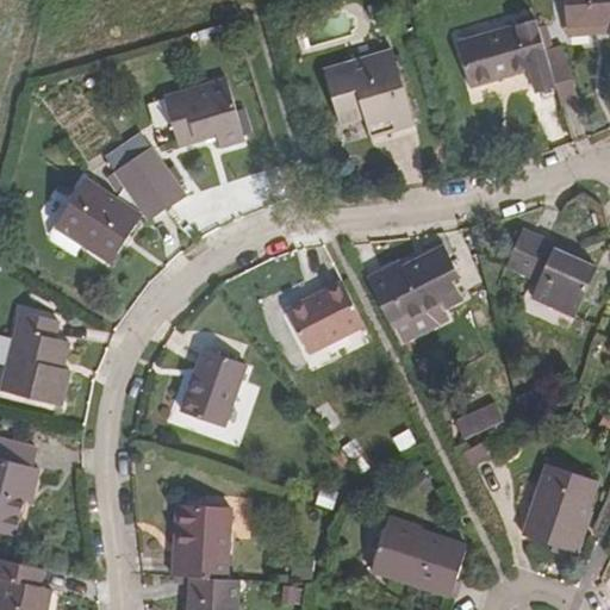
[(609,24),(609,0),(566,0),(570,29),(609,24)]
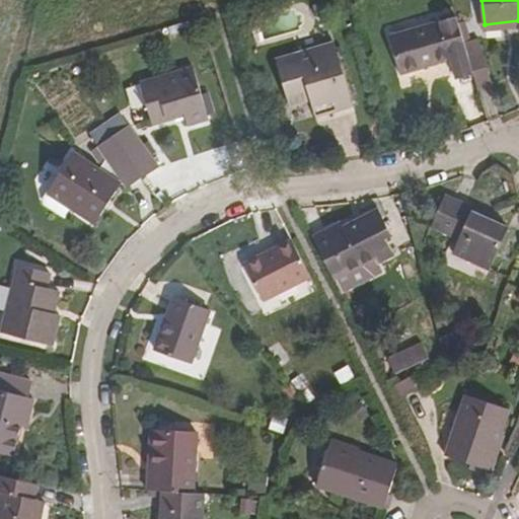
[(391,36),(402,75),(452,60),(455,69),(470,64),(468,59),(457,19),(442,24),(441,22),(391,36)]
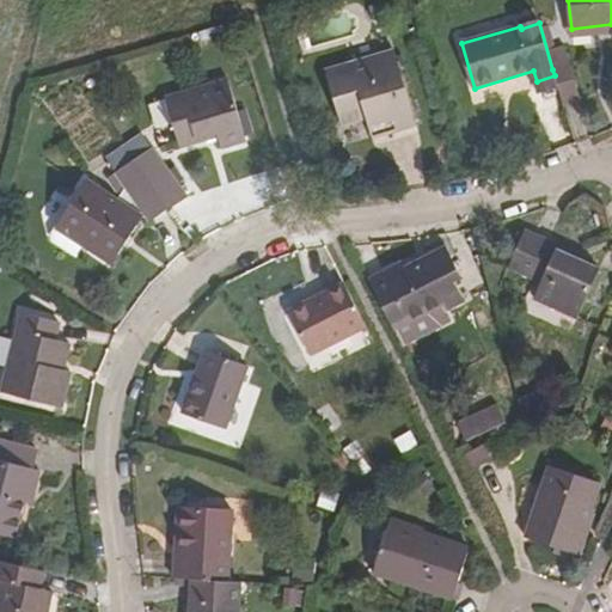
[(377,112),(384,133),(416,123),(393,50),(326,69),(342,123),(366,115),(377,112)]
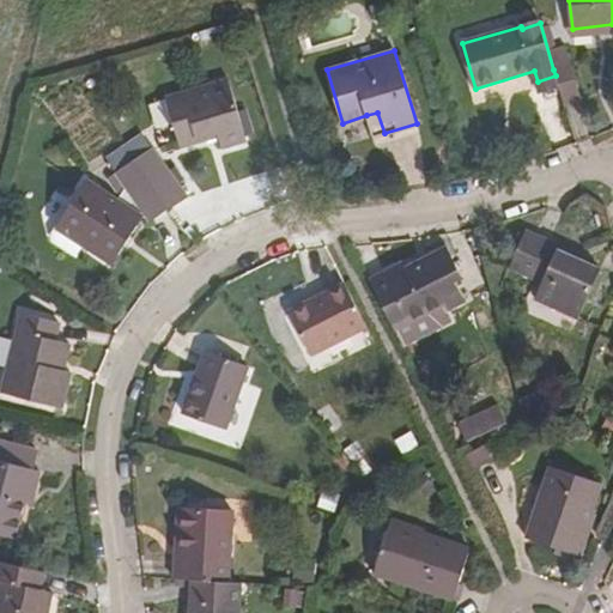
[(556,76),(564,105),(581,101),(571,65),(553,70),(556,76)]
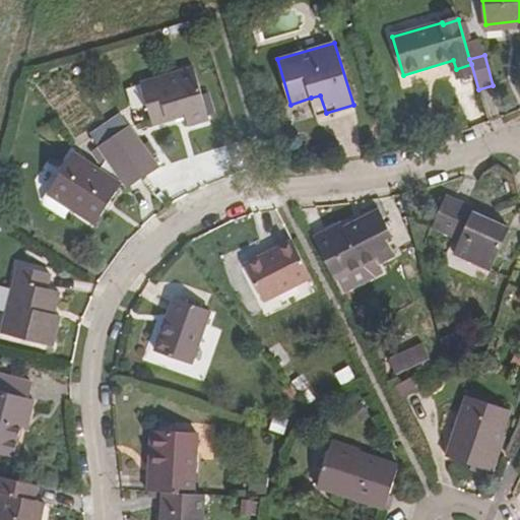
[(184,115),(187,125),(208,119),(193,67),(139,81),(152,124),(184,115)]
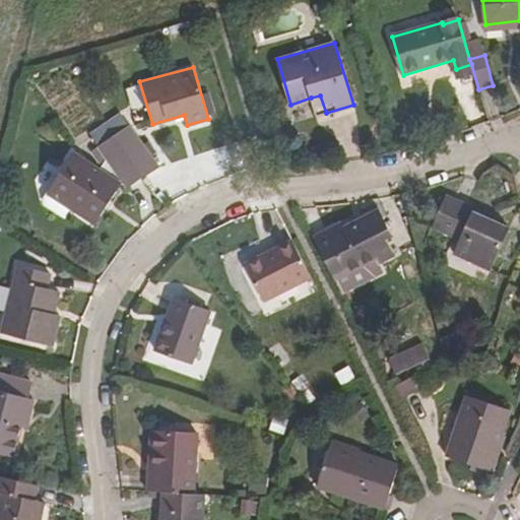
[(311,98),(316,116),(326,113),(320,95),(311,98)]
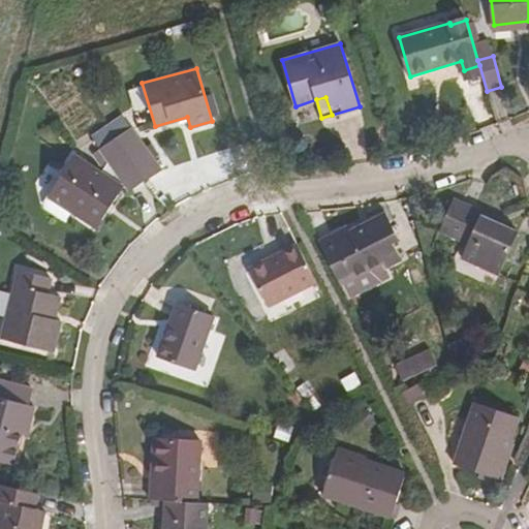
[(142,179),(144,181),(160,168),(129,125),(113,136),(142,179)]
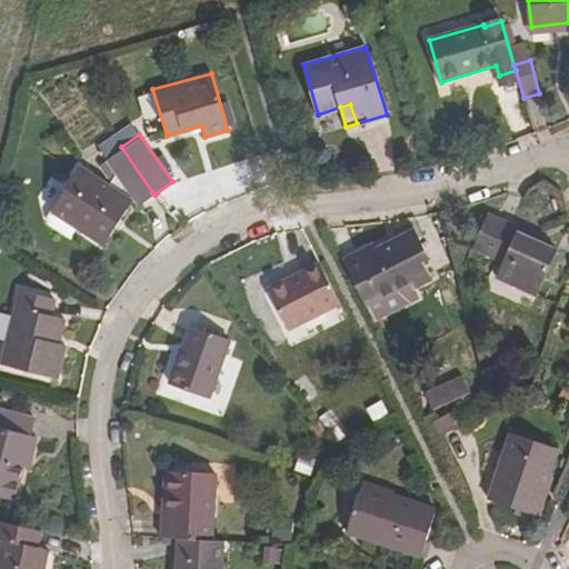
[(77,167),(55,205),(79,220),(76,228),(103,245),(132,195),(139,202),(152,192),(121,147),(107,158),(116,171),(106,186),(77,167)]
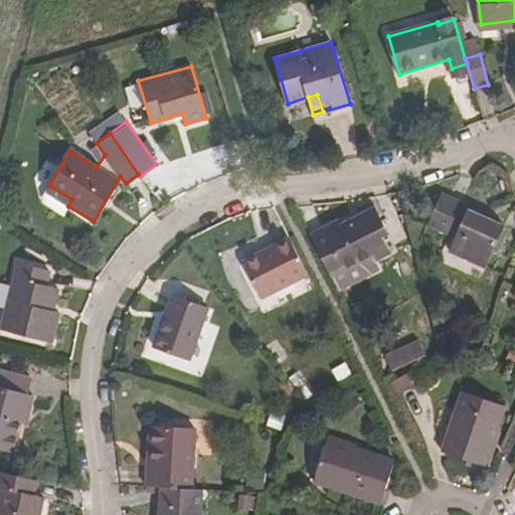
[(44,191),(68,206),(71,199),(49,185),(44,191)]
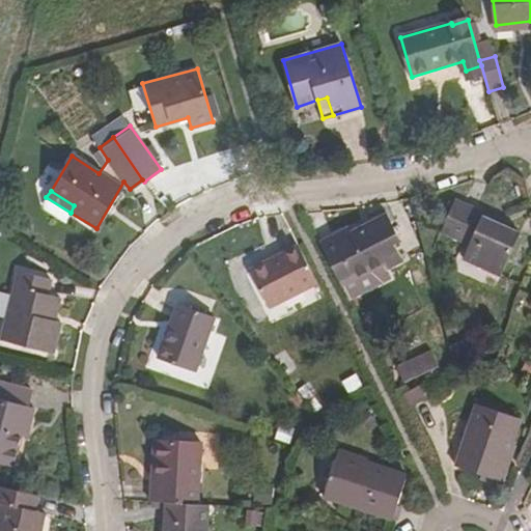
[(470,247),(465,260),(503,275),(520,234),(501,227),(503,222),(454,201),(441,235),(470,247)]
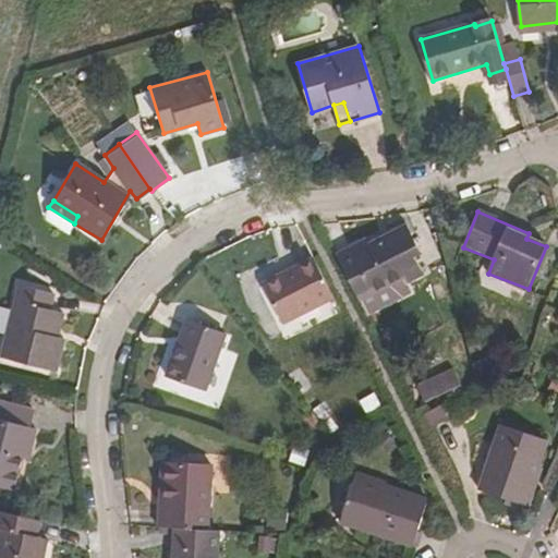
[(409,289),(403,279),(421,269),(412,252),(420,249),(407,222),(367,241),(364,235),(334,252),(356,296),(363,312),(409,289)]
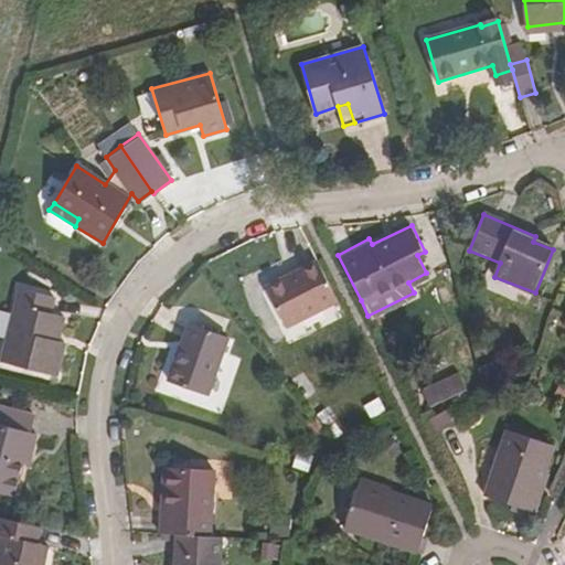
[(266,285),(286,324),(337,300),(318,260),(266,285)]
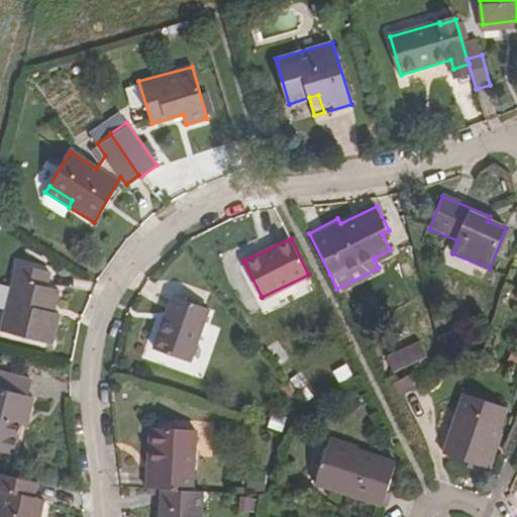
[(18,263),(1,331),(50,345),(59,313),(52,312),(57,290),(44,286),(47,271),(18,263)]
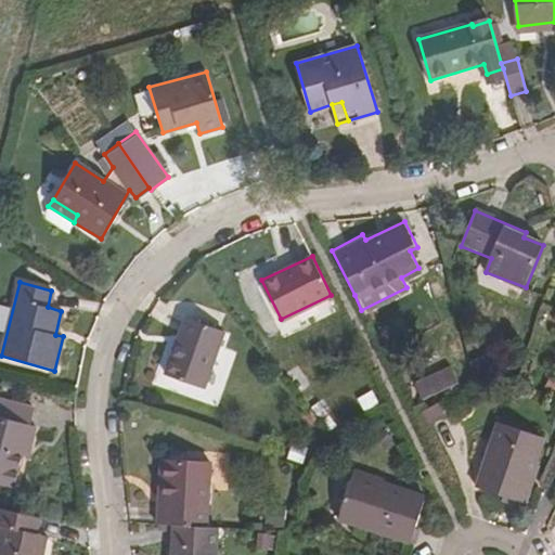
[(185,317),(165,374),(204,388),(224,331),(185,317)]
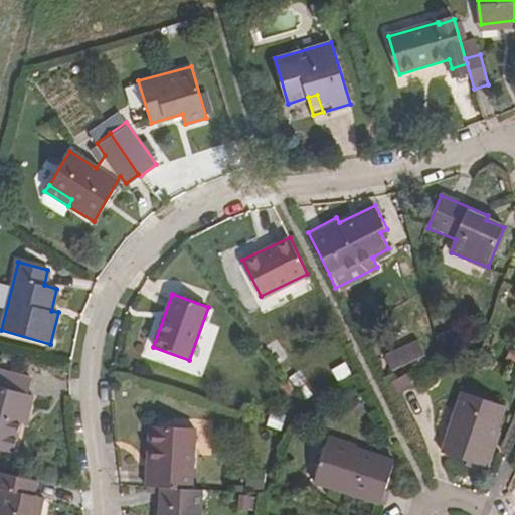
[(417,341),(380,356),(387,373),(424,358),(417,341)]
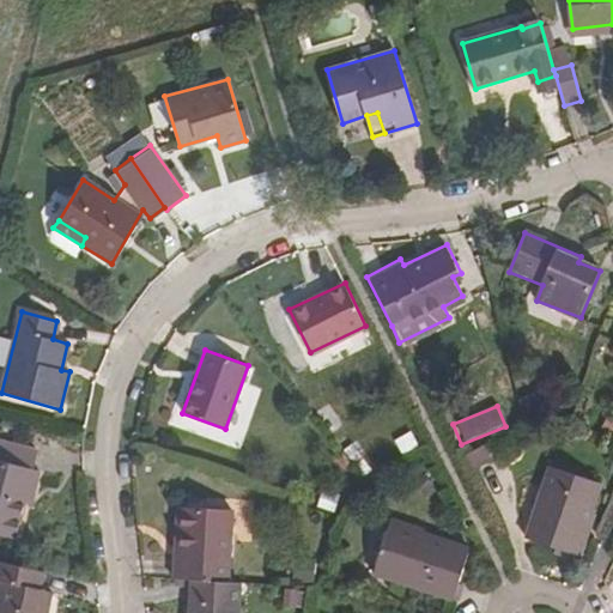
[(0,534),(13,538),(25,491),(30,492),(36,471),(29,469),(34,451),(0,442),(0,534)]
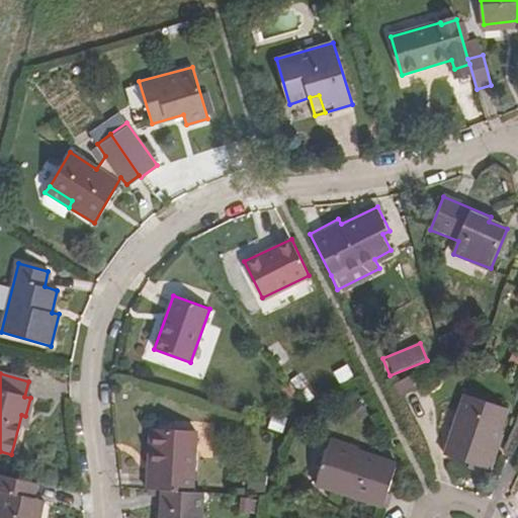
[(406,377),(392,385),(399,399),(414,390),(406,377)]
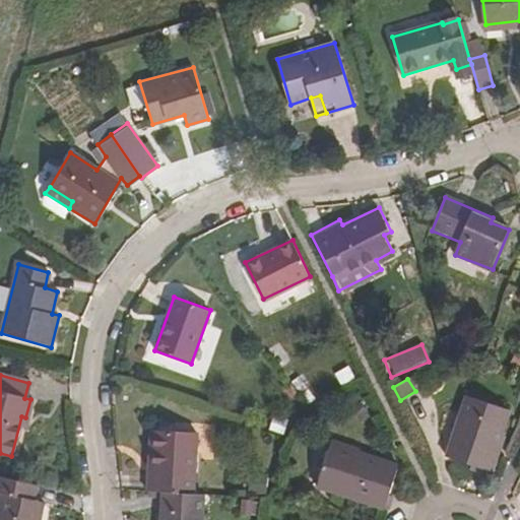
[(467,396),(446,455),(488,470),(509,410),(467,396)]
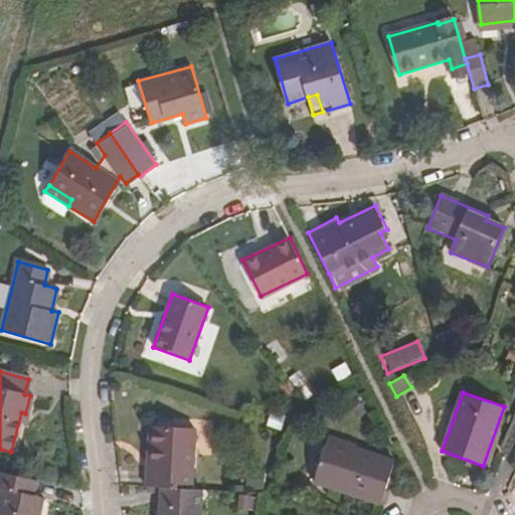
[(147,469),(146,488),(160,489),(191,490),(194,428),(154,425),(152,469),(147,469)]
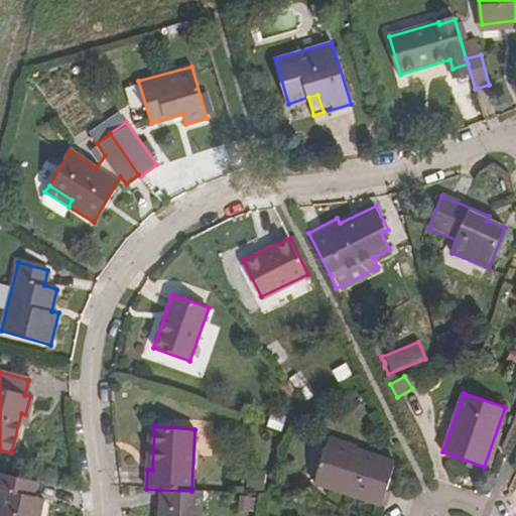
[(328,438),(312,481),(378,504),(394,462),(328,438)]
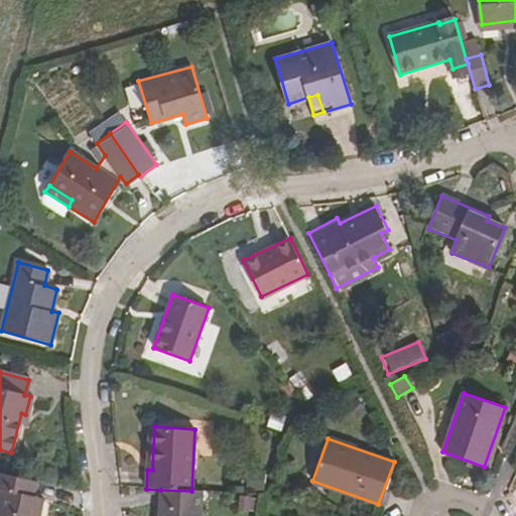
[(260,491),(264,473),(247,468),(242,486),(260,491)]
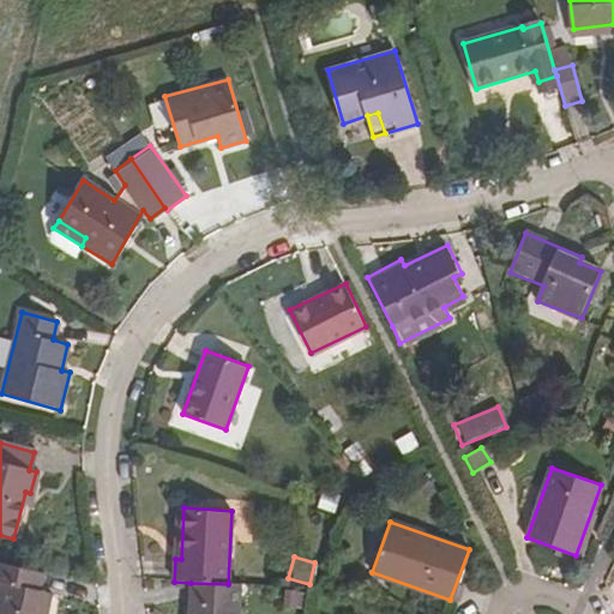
[(0,583),(2,584),(0,593),(0,613),(46,613),(52,594),(38,591),(43,575),(0,564),(0,583)]
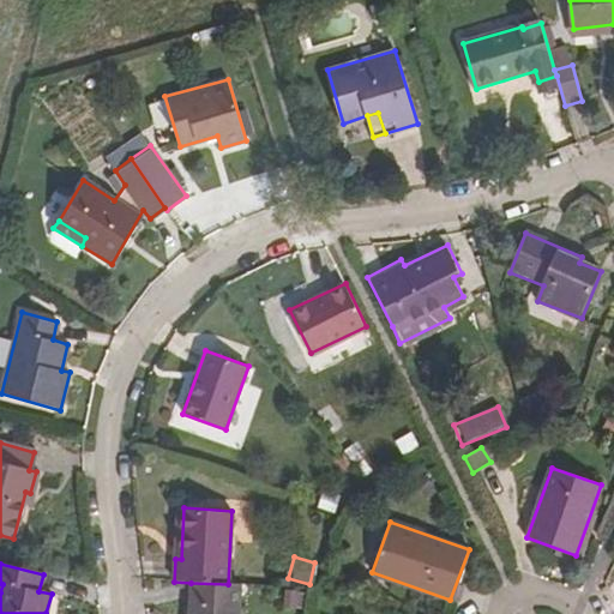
[(191,583),(188,613),(239,613),(240,585),(228,584),(191,583)]
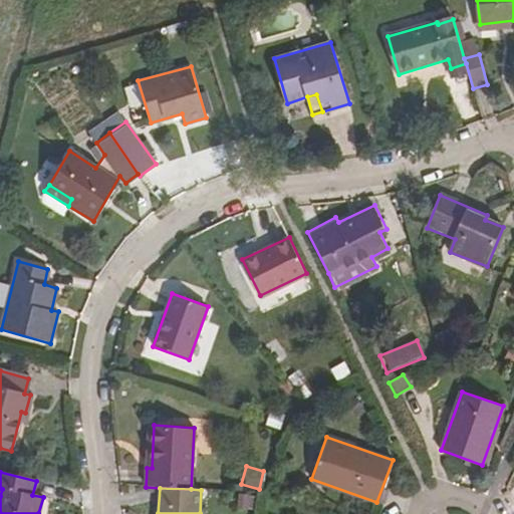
All buildings are outlined.
